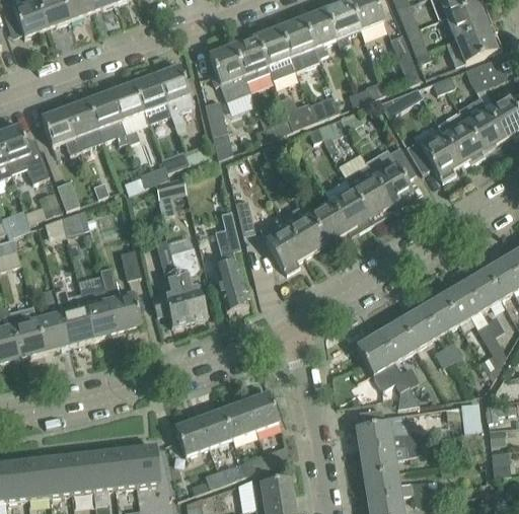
[(24,39),(48,29),(36,0),(10,0),(24,39)]
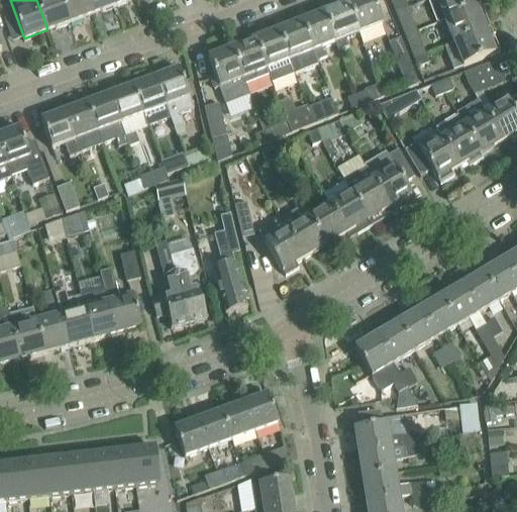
[(36,0),(47,29),(70,21),(62,0),(36,0)]
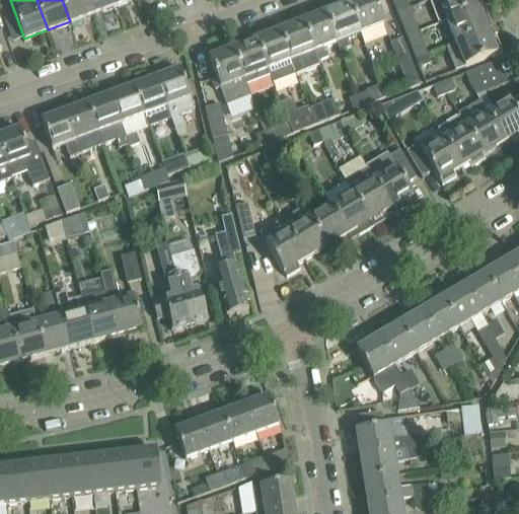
[(93,12),(88,0),(62,0),(70,21),(93,12)]
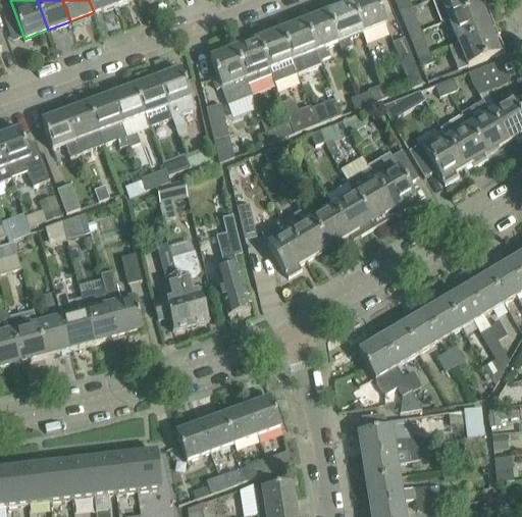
[(116,4),(114,0),(89,0),(94,12),(116,4)]
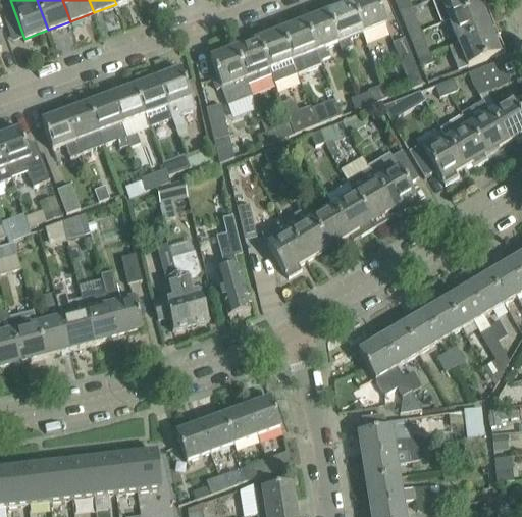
[(337,6),(327,10),(343,49),(353,45),(349,37),(362,32),(351,1),(349,2),(348,0),(345,0),(335,3),(337,6)]
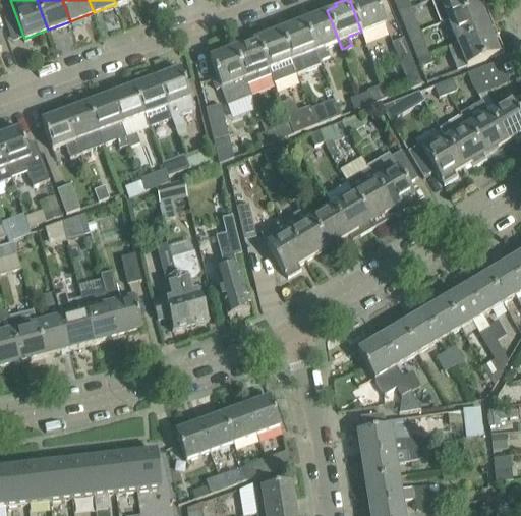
[(352,0),(350,1),(361,32),(386,21),(377,0),(352,0)]
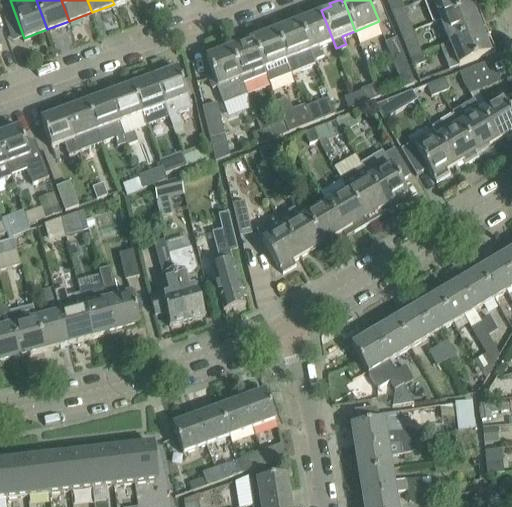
[(403,5),(401,0),(388,0),(392,10),(403,5)]
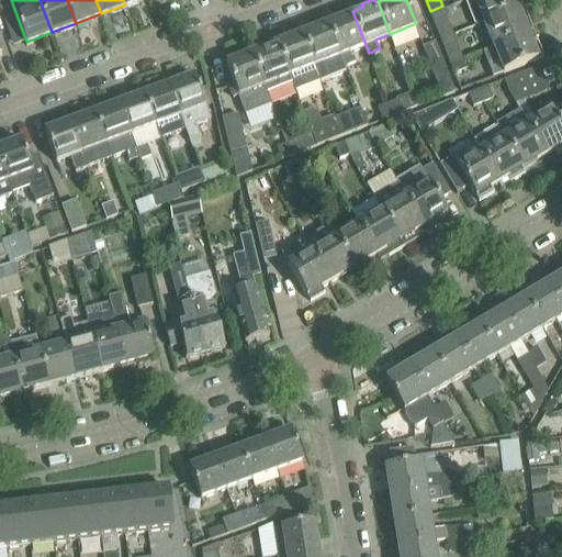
[(467,0),(475,22),(483,19),(524,3),(523,0),(467,0)]
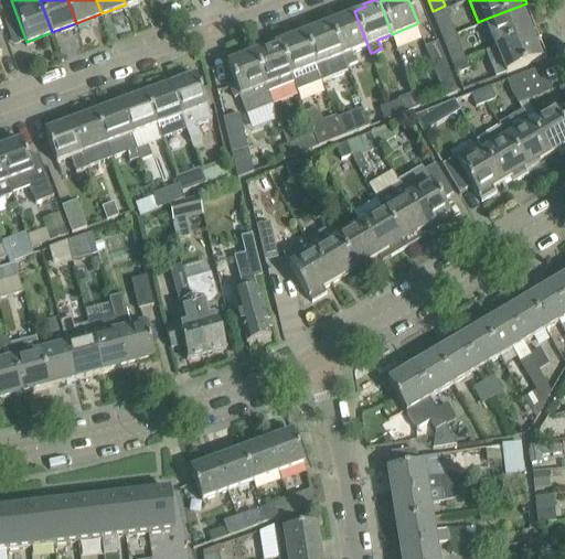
[(486,19),(496,43),(486,47),(486,49),(531,31),(528,21),(533,20),(526,3),(486,19)]
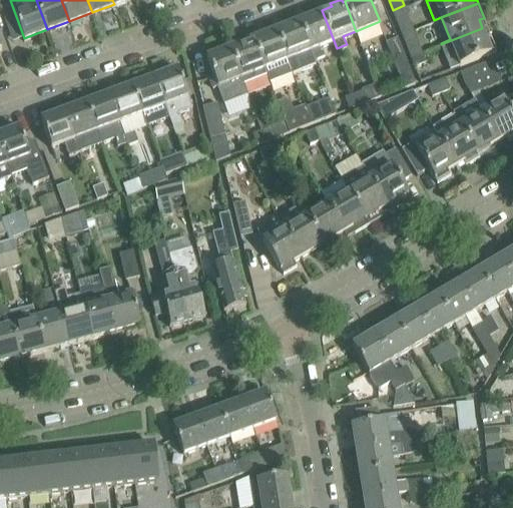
[(396,18),(408,14),(404,5),(393,10),(396,18)]
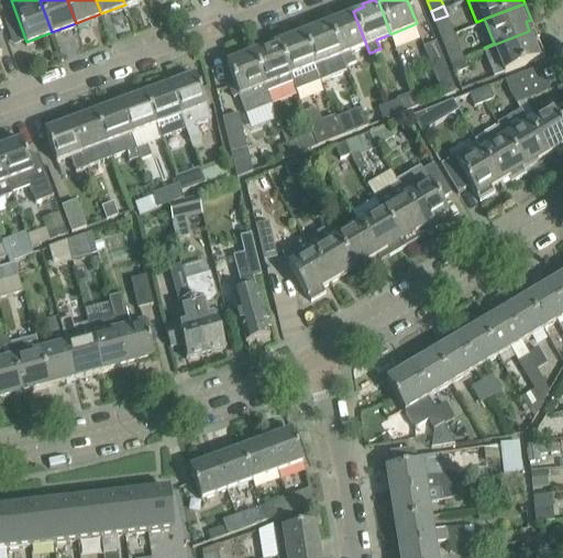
[(351,50),(365,44),(368,53),(370,53),(353,11),(328,21),(345,68),(346,67),(344,64),(356,59),(354,54),(352,54),(351,50)]
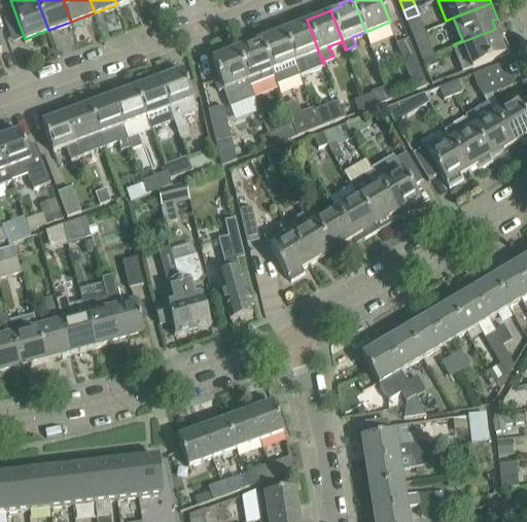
[(323,64),(307,20),(283,29),(301,72),(323,64)]
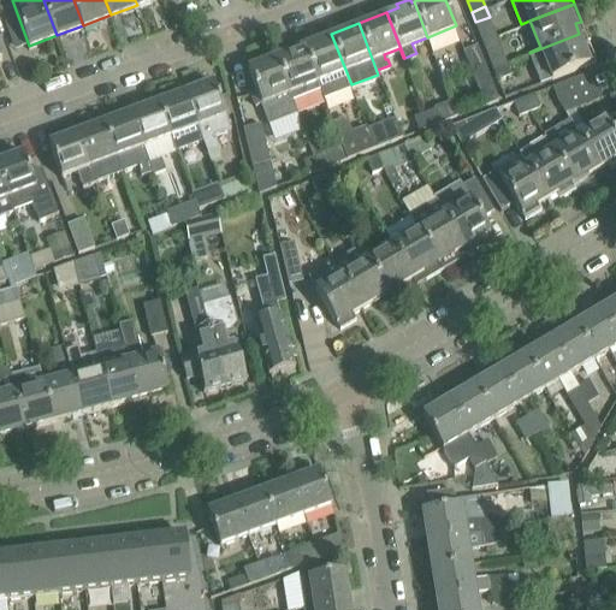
[(324,95),(351,84),(331,34),(303,45),(320,87),(324,95)]
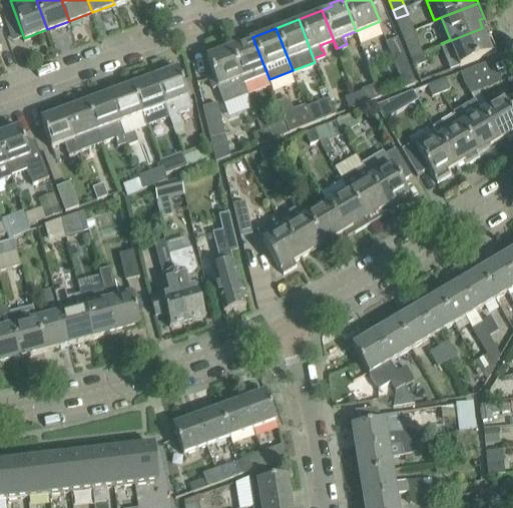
[(482,28),(441,44),(445,53),(454,49),(459,63),(460,63),(491,51),(496,49),(490,34),(485,36),(482,28)]
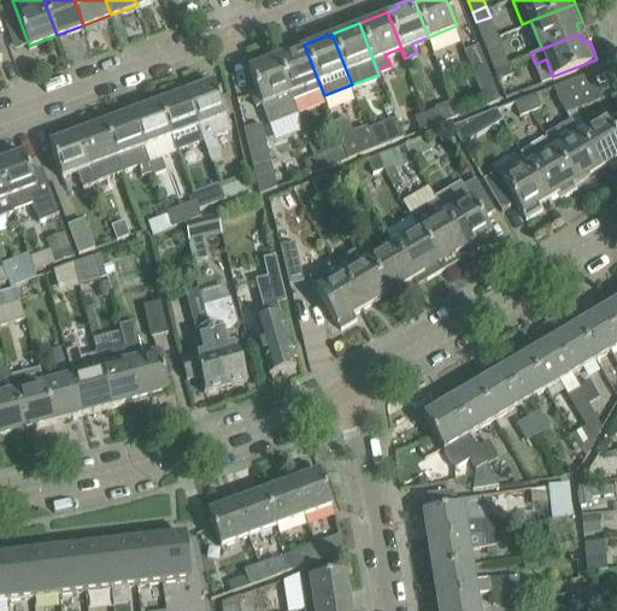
[(479,86),(493,80),(477,41),(464,47),(479,86)]
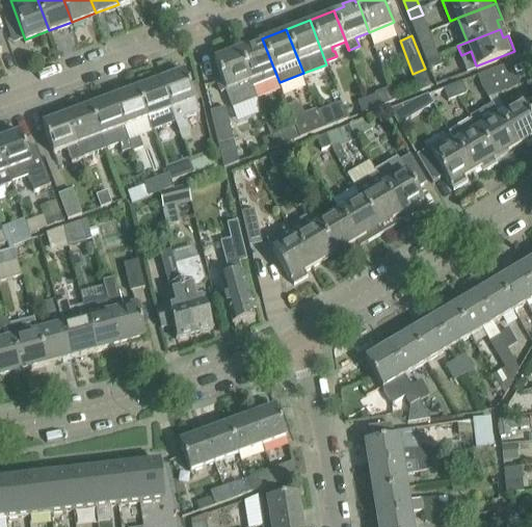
[(253,84),(276,75),(262,38),(238,48),(253,84)]
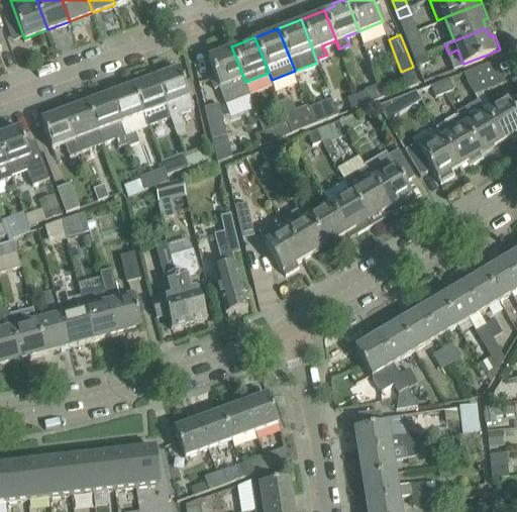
[(422,42),(410,46),(414,56),(426,52),(422,42)]
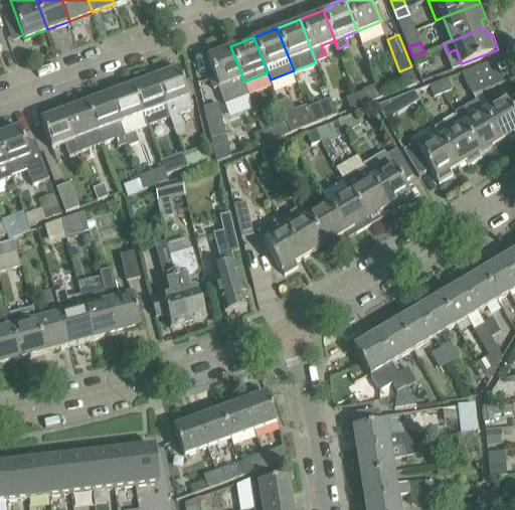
[(230,46),(207,55),(213,71),(209,73),(213,87),(218,85),(225,103),(249,94),(244,81),(230,46)]
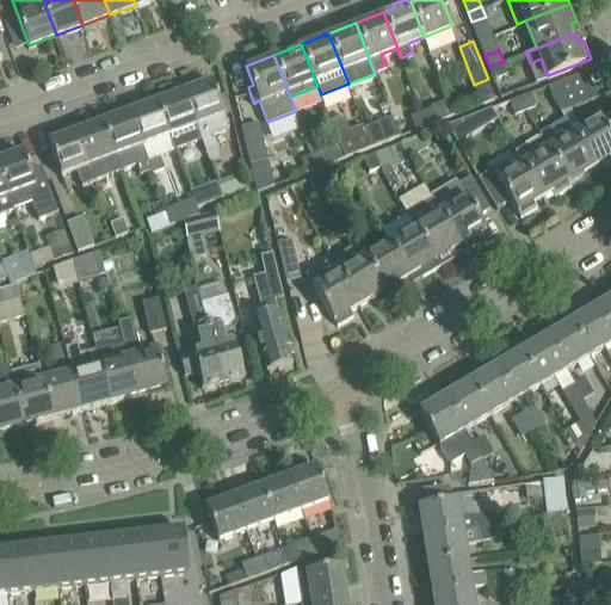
[(504,61),(489,66),(494,76),(507,71),(504,61)]
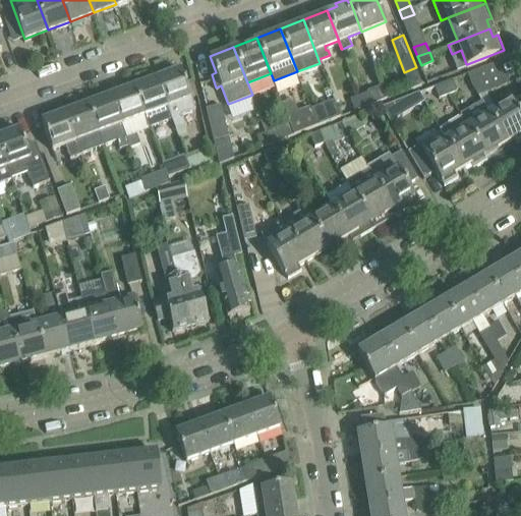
[(500,58),(467,70),(471,82),(482,100),(506,140),(514,135),(516,140),(520,136),(520,115),(511,98),(496,106),(485,90),(509,80),(500,58)]
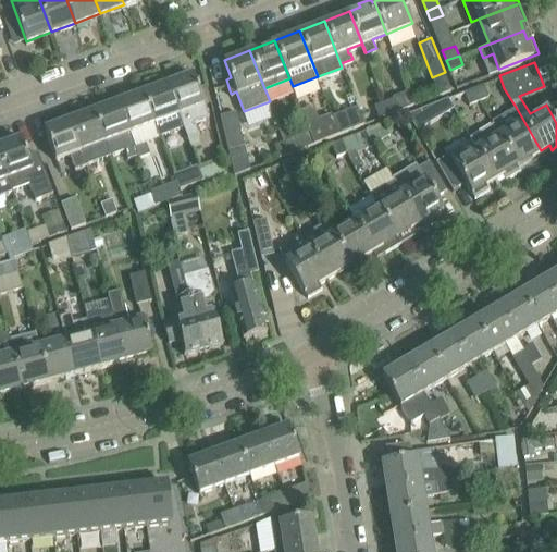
[(193,72),(168,82),(184,125),(187,136),(198,132),(194,120),(208,114),(193,72)]
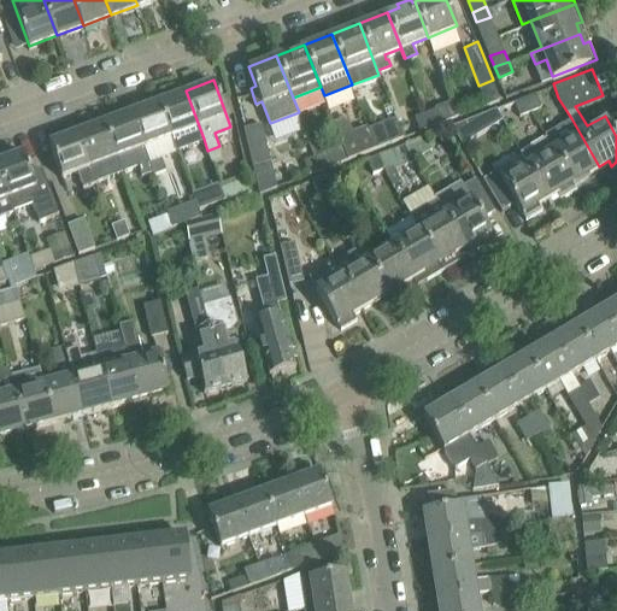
[(186,90),(158,100),(172,139),(176,148),(204,139),(186,90)]
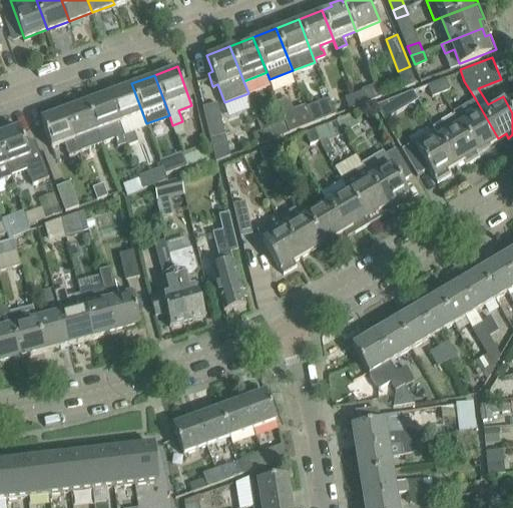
[(445,75),(437,78),(441,90),(450,87),(445,75)]
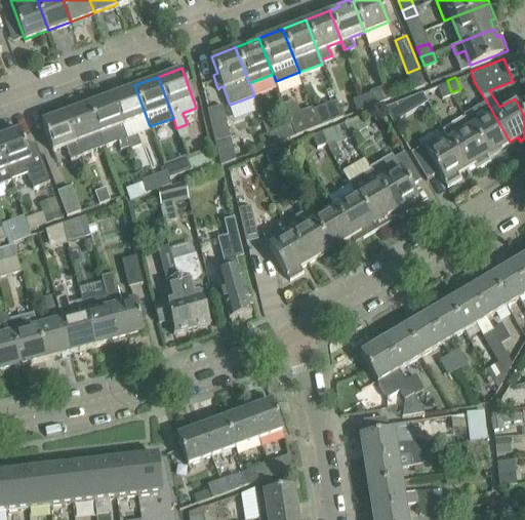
[(451,92),(447,80),(437,84),(442,95),(451,92)]
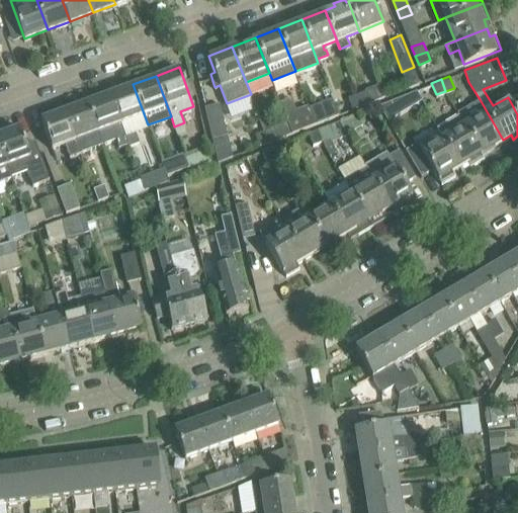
[(356,92),(361,104),(370,100),(385,94),(380,81),(364,87),(365,89),(356,92)]
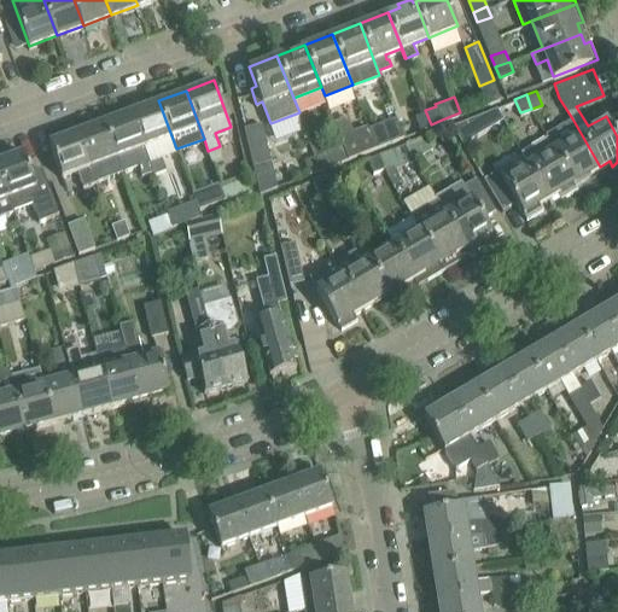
[(158,100),(132,110),(153,169),(155,172),(168,168),(158,144),(173,139),(158,100)]
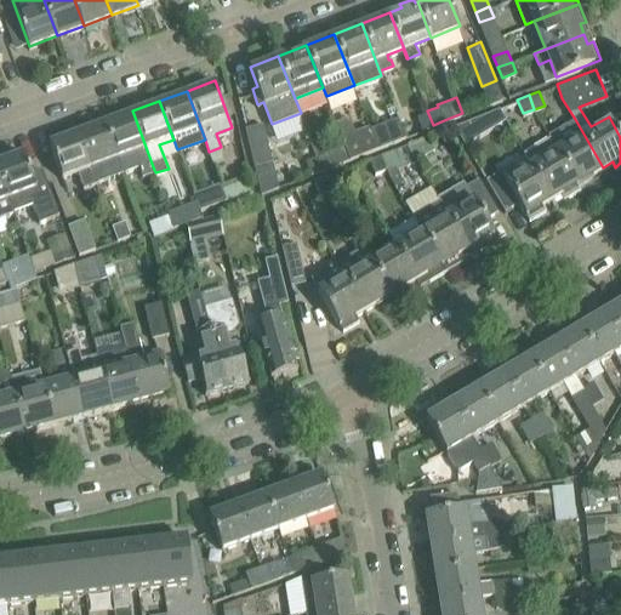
[(502,107),(473,119),(478,130),(495,124),(494,120),(505,117),(502,107)]
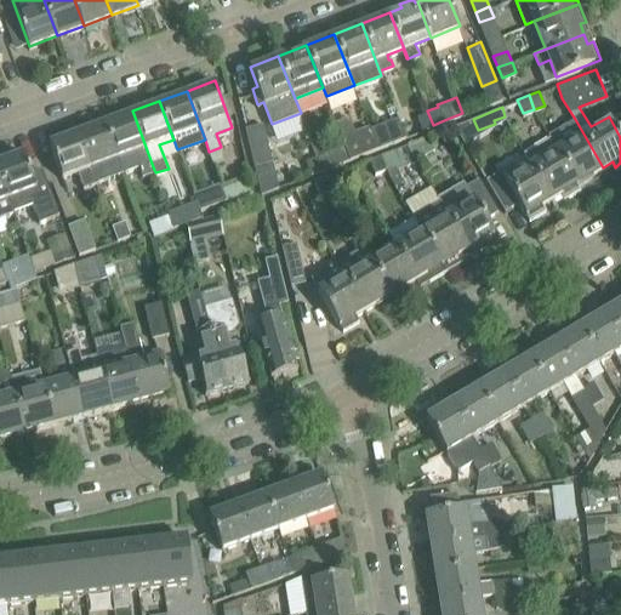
[(132,110),(104,121),(118,155),(123,170),(138,165),(142,175),(154,170),(132,110)]
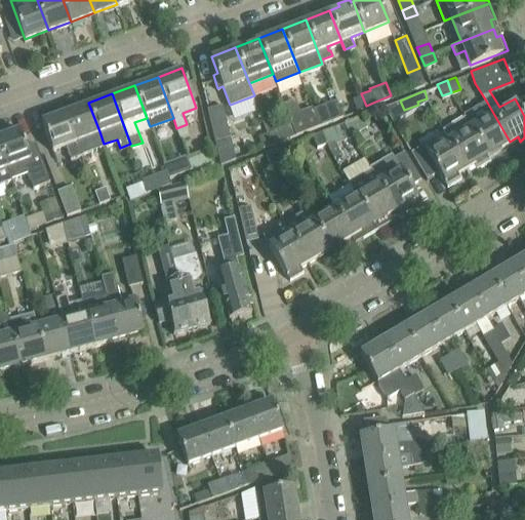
[(361,93),(353,97),(357,109),(366,106),(361,93)]
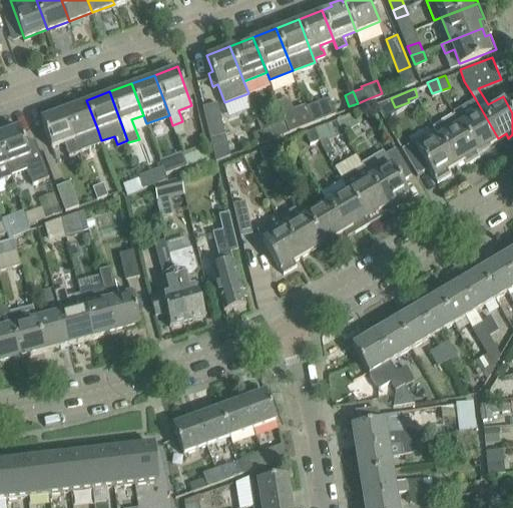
[(388,98),(376,102),(385,117),(395,110),(388,98)]
